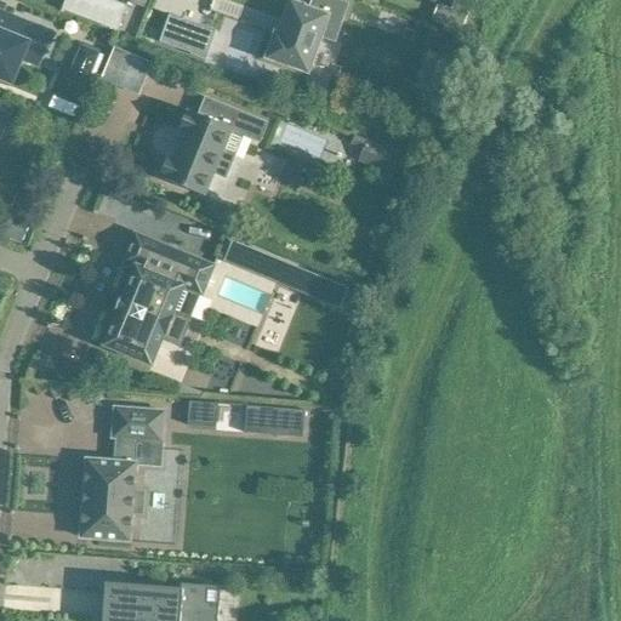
[(39,0),(38,4),(58,11),(61,0),(39,0)]
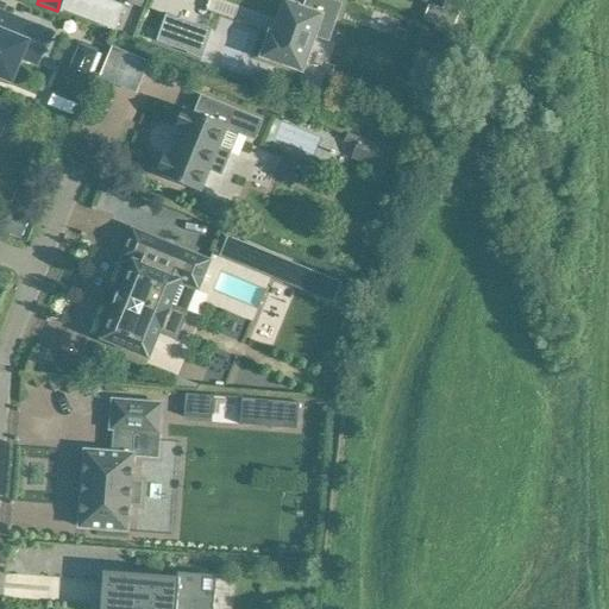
[(124,7),(105,0),(66,0),(62,10),(115,30),(124,7)]
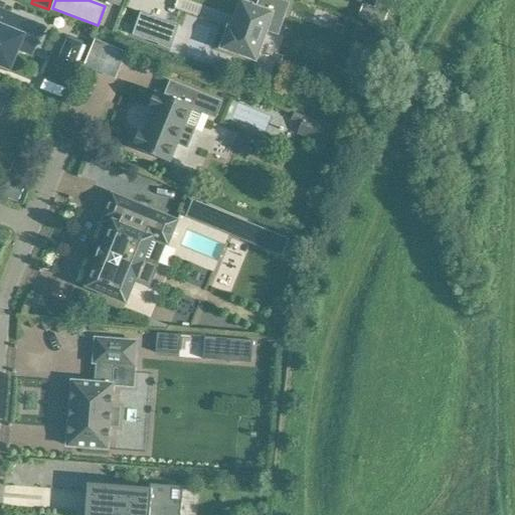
[(228,28),(221,48),(255,60),(267,30),(278,34),(288,4),(277,0),(260,0),(258,8),(242,3),(232,29),(228,28)]
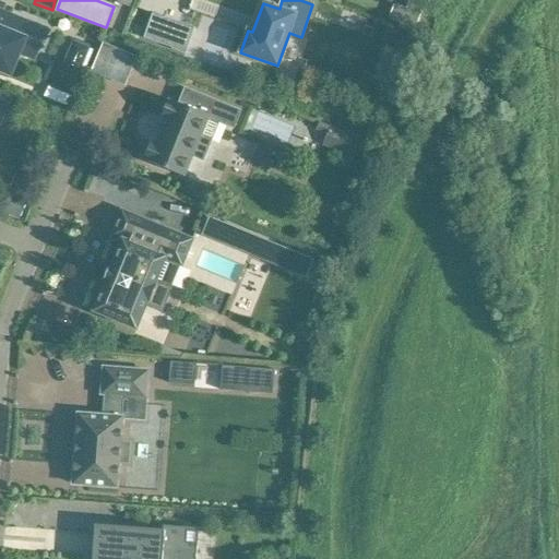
[(38,48),(46,31),(0,11),(0,70),(11,74),(24,43),(38,48)]
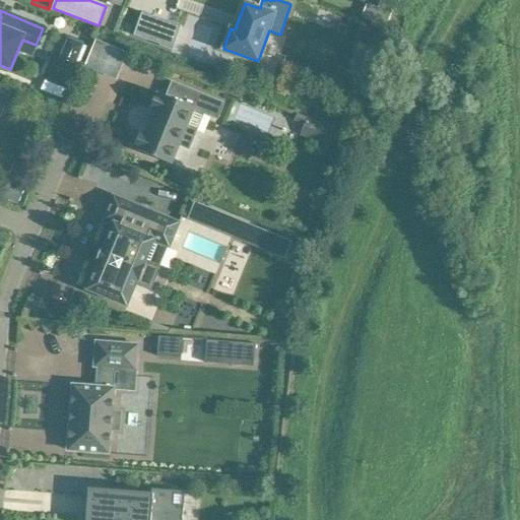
[(142,13),(134,36),(160,46),(160,45),(172,49),(180,26),(152,17),(152,16),(142,13)]
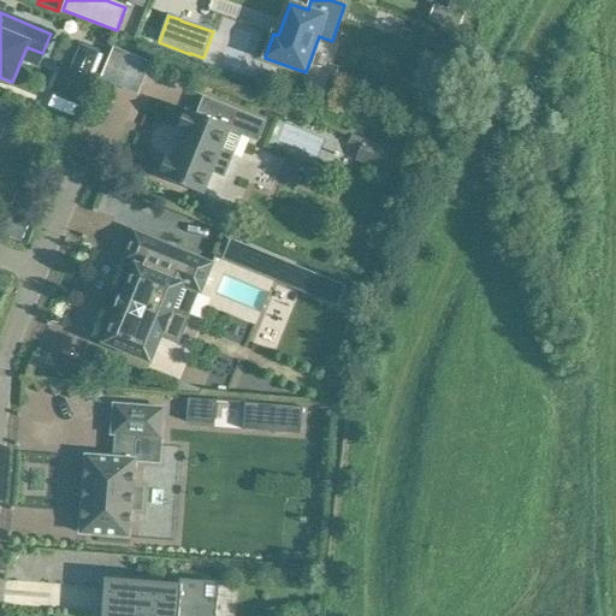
[(99,53),(81,46),(67,80),(86,87),(99,53)]
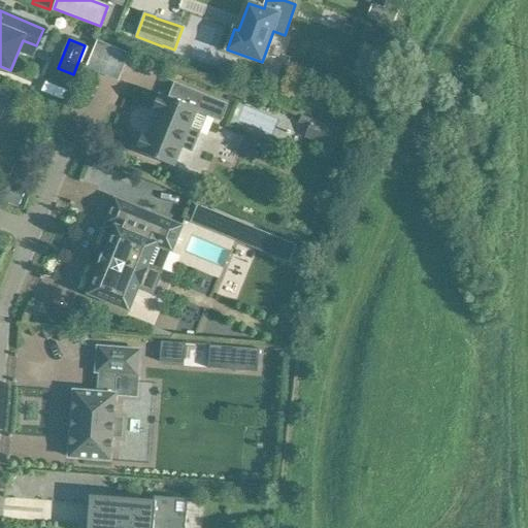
[(192,153),(207,116),(221,121),(227,105),(175,84),(169,98),(164,96),(163,97),(159,95),(153,110),(157,112),(147,136),(142,134),(136,150),(140,152),(140,153),(174,167),(183,149),(192,153)]
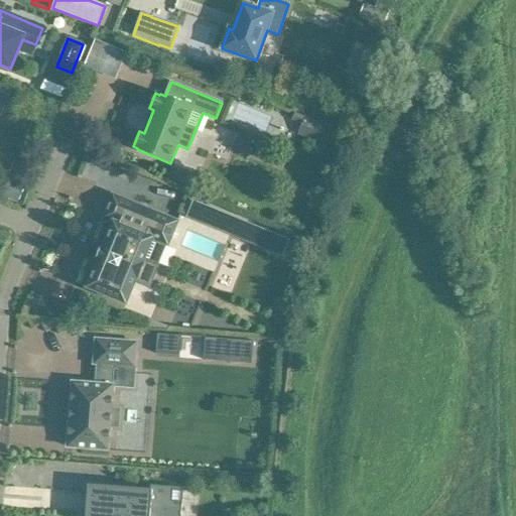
[(0,118),(8,122),(14,109),(0,102),(0,118)]
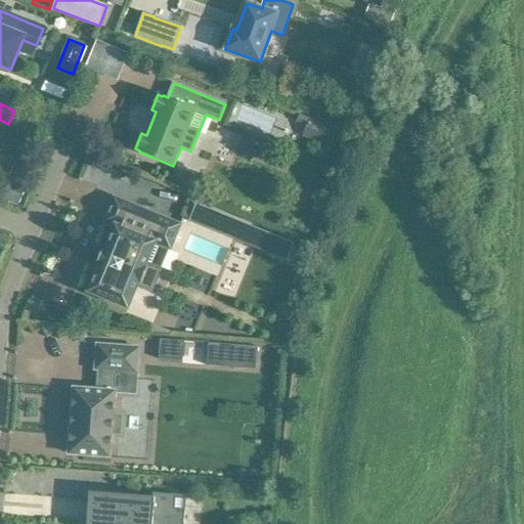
[(315,142),(339,144),(340,129),(316,128),(315,142)]
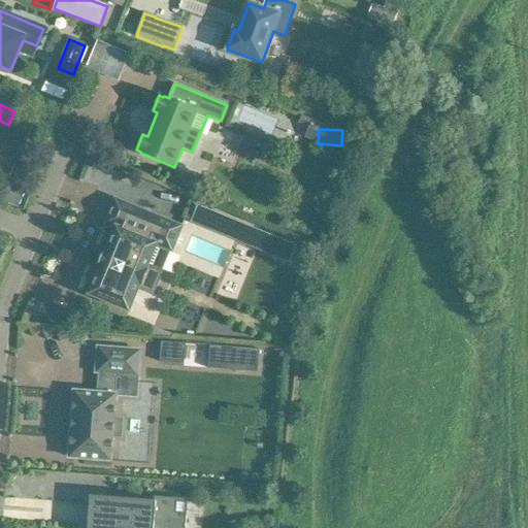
[(0,199),(0,200),(19,207),(23,197),(4,190),(0,199)]
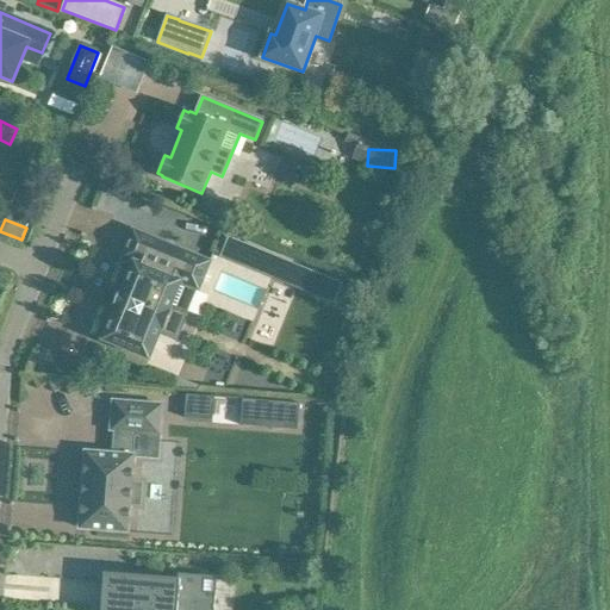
[(134,263),(122,291),(119,291),(112,309),(114,310),(101,340),(149,360),(160,332),(175,340),(186,313),(170,307),(181,284),(199,291),(211,261),(134,230),(120,259),(134,263)]
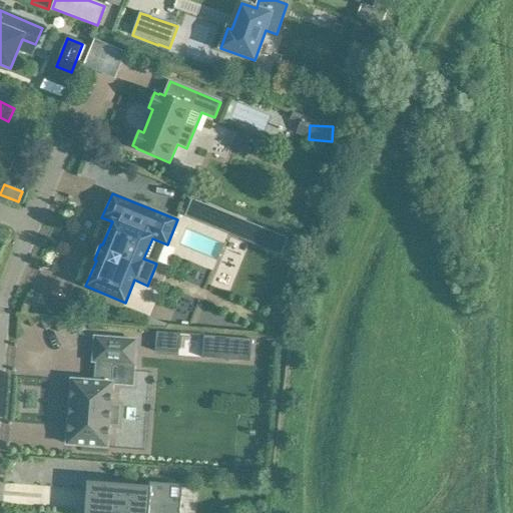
[(192,203),(186,218),(282,258),(288,242),(192,203)]
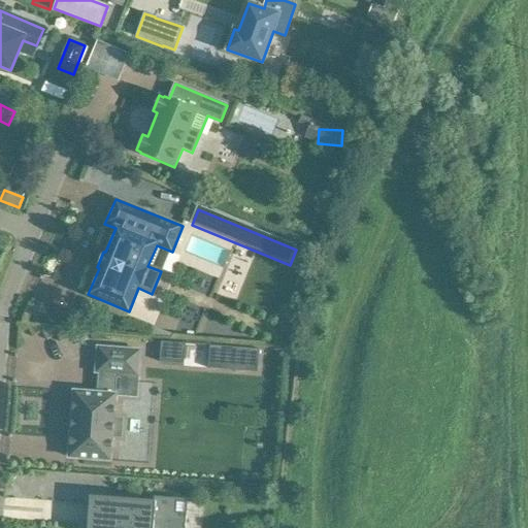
[(252,276),(253,265),(237,264),(237,276),(252,276)]
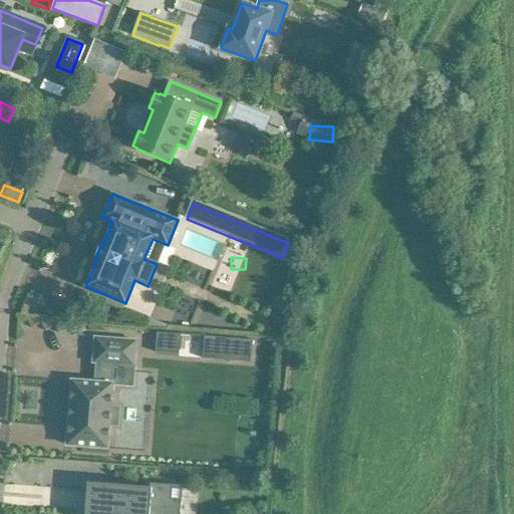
[(157,332),(156,352),(180,354),(181,334),(157,332)]
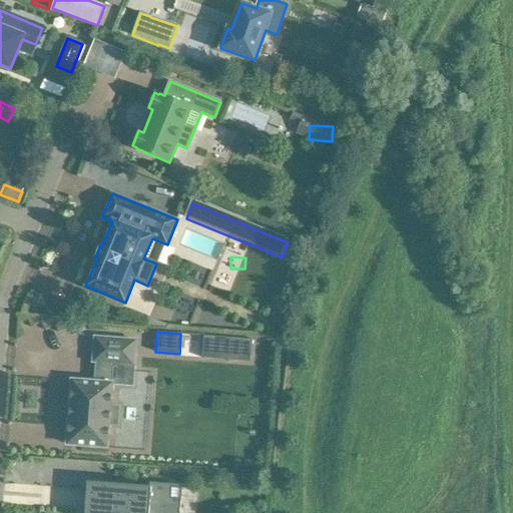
[(204,336),(203,358),(249,362),(251,339),(204,336)]
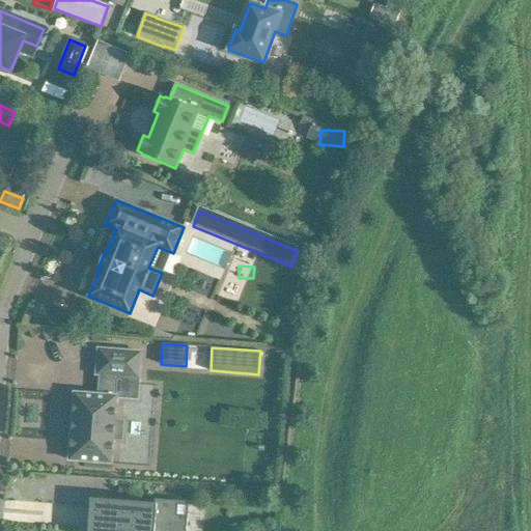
[(75,393),(70,459),(111,464),(113,439),(120,439),(121,422),(114,421),(116,396),(114,396),(115,376),(138,378),(140,353),(99,350),(96,374),(101,375),(100,395),(75,393)]
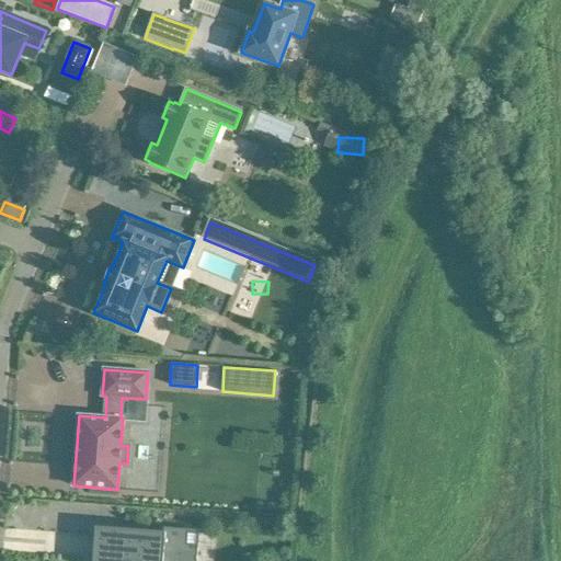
[(196,560),(198,549),(185,548),(186,530),(164,528),(163,533),(114,528),(96,527),(95,534),(93,560),(196,560)]
